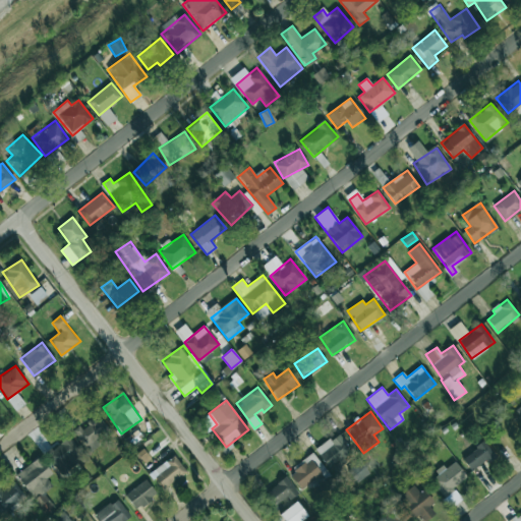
[(75,428),(85,453),(101,446),(98,439),(106,436),(98,418),(75,428)]
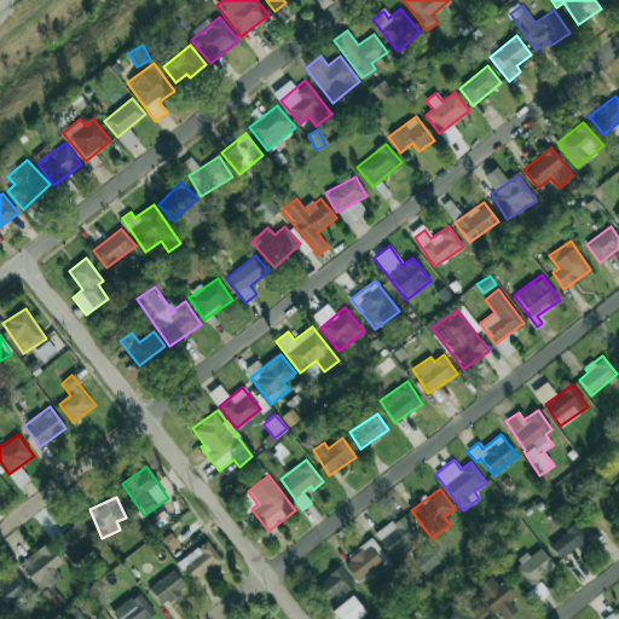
[(391,556),(417,536),(401,514),(375,534),(391,556)]
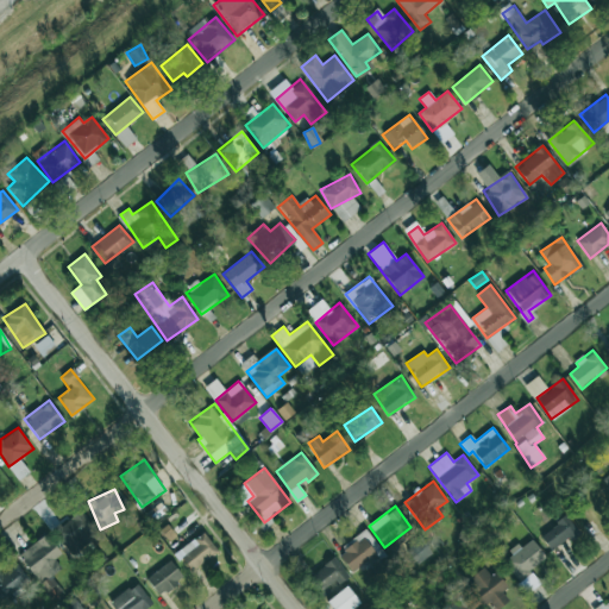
[(74,554),(99,532),(79,510),(54,533),(74,554)]
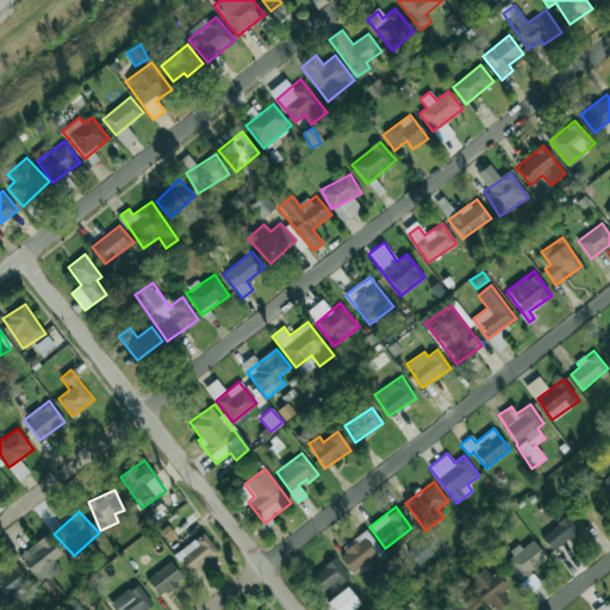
[(541,536),(552,552),(579,533),(567,516),(541,536)]
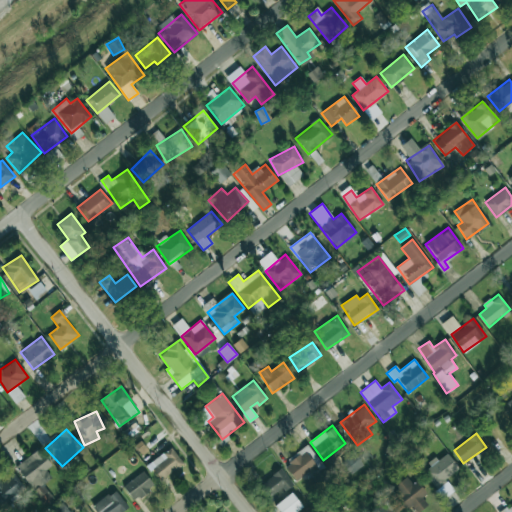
[(283,465),(295,481),(320,461),(308,445),(283,465)]
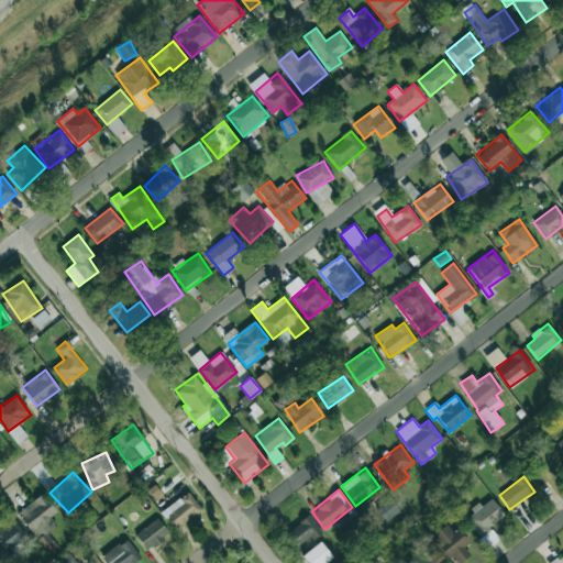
[(201,510),(188,492),(163,509),(176,528),(201,510)]
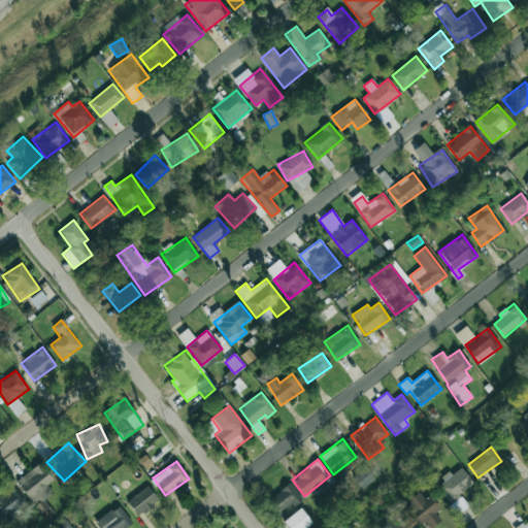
[(47,484),(53,481),(41,463),(17,480),(33,506),(53,493),(47,484)]
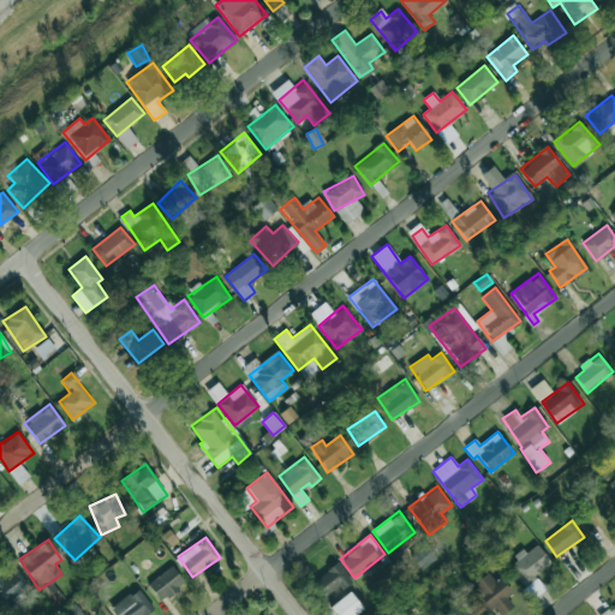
[(523,586),(551,565),(536,543),(506,566),(523,586)]
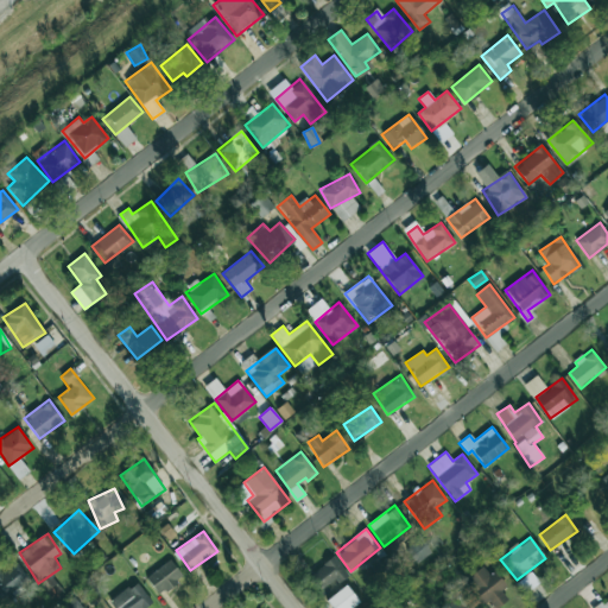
[(431,553),(422,538),(406,548),(415,563),(431,553)]
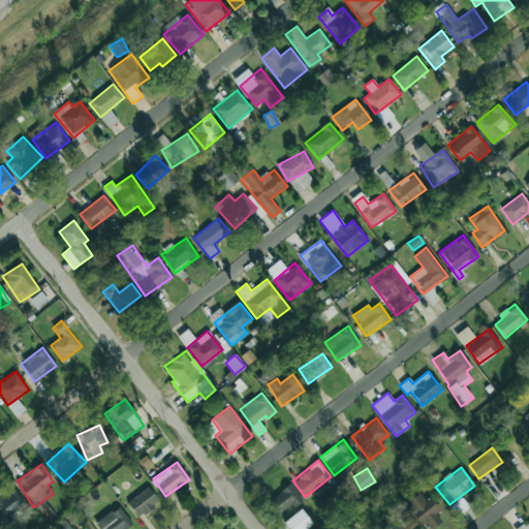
[(302,500),(291,485),(269,499),(279,515),(302,500)]
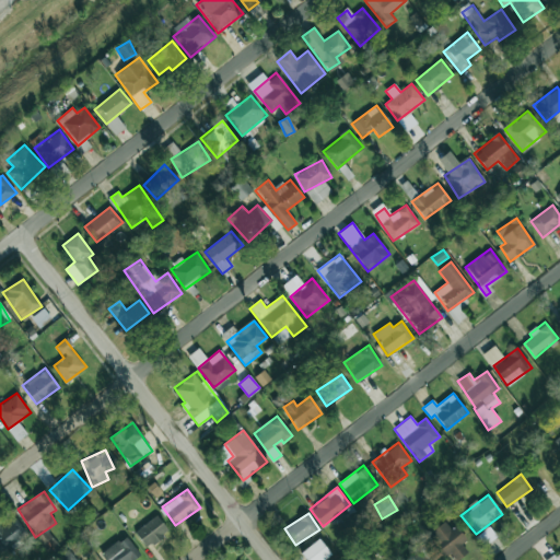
[(168,532),(156,515),(133,532),(146,548),(168,532)]
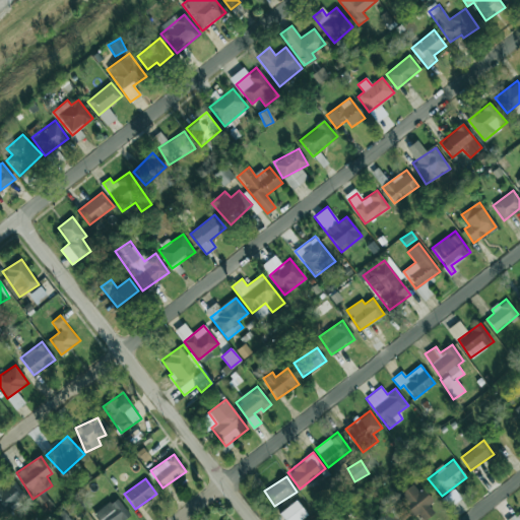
[(0,490),(0,507),(6,515),(27,497),(12,479),(0,490)]
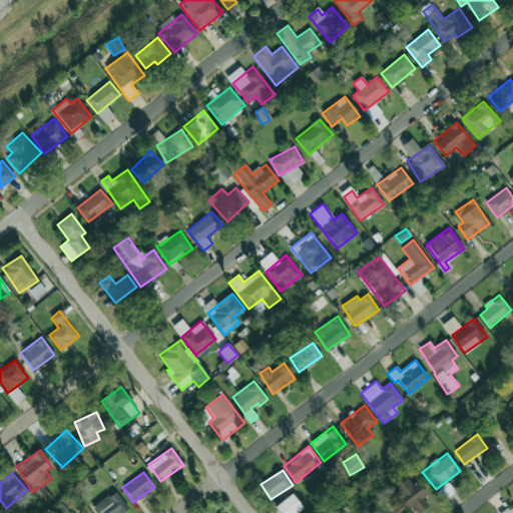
[(418,512),(428,506),(423,498),(426,496),(410,475),(391,490),(407,511),(412,507),(416,512),(418,512)]
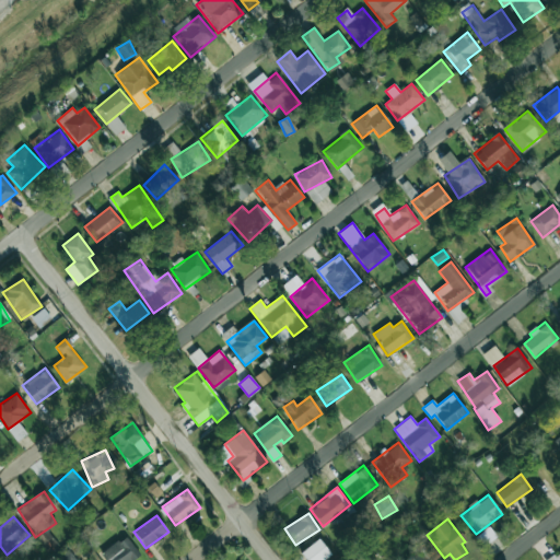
[(101,553),(105,559),(131,559),(140,555),(126,535),(101,553)]
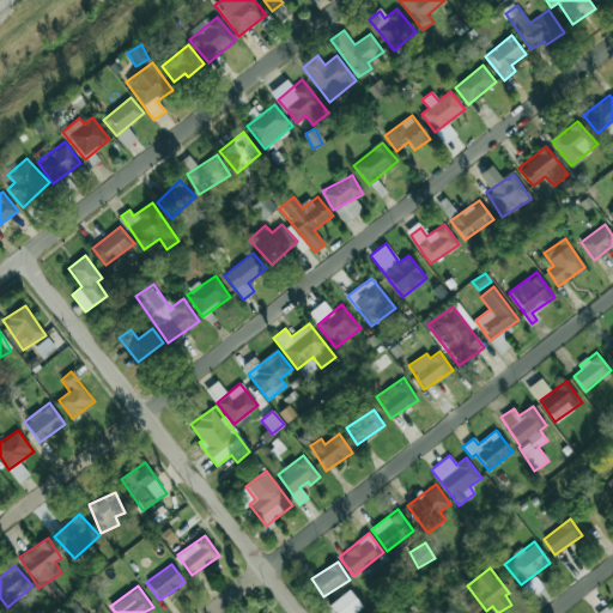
[(353,612),(362,606),(349,589),(329,605),(335,612),(353,612)]
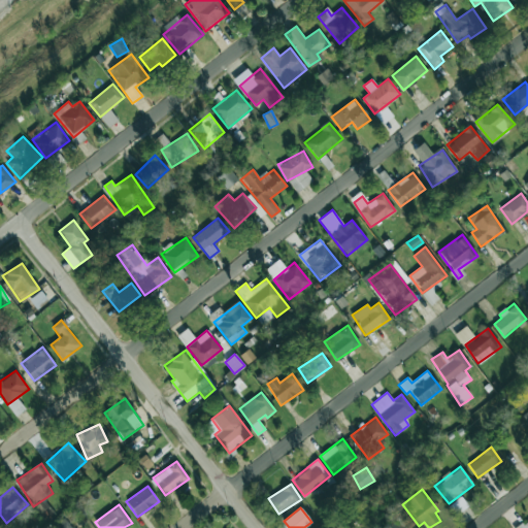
[(410,527),(403,517),(386,527),(410,527)]
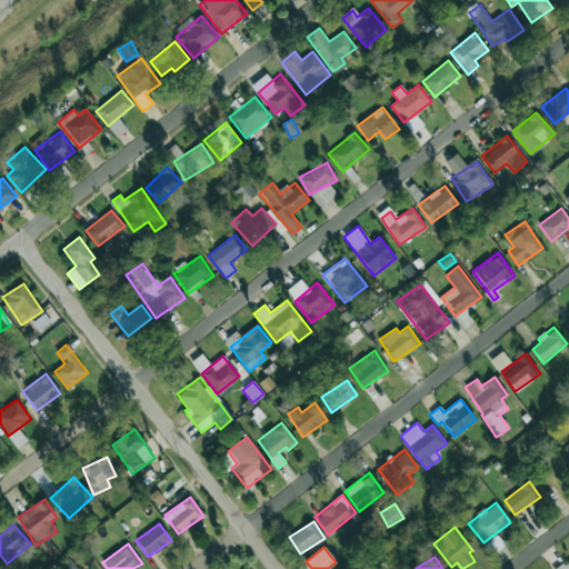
[(58,568),(77,568),(71,558),(57,567),(58,568)]
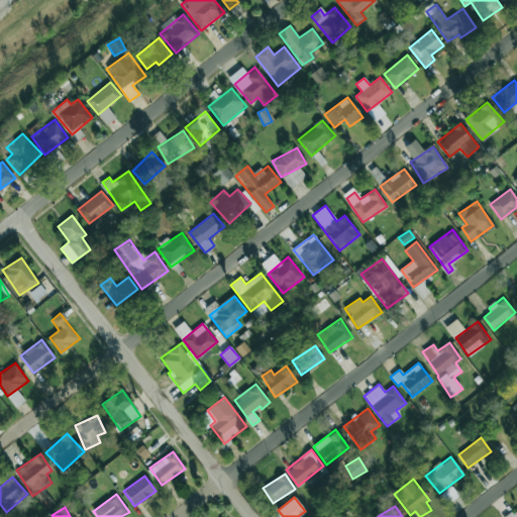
[(516,516),(516,508),(504,516),(516,516)]
